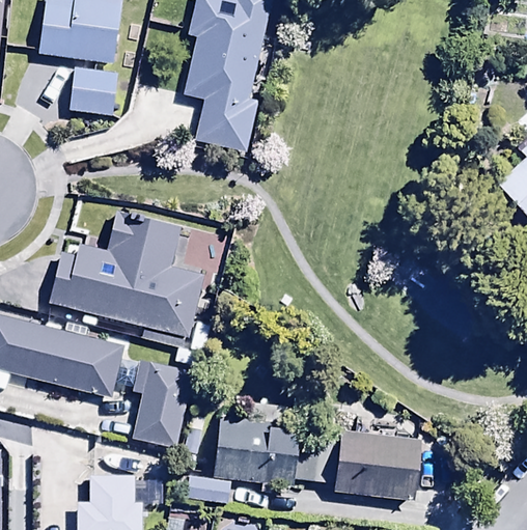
[(47,0),(40,55),(113,63),(119,0),(47,0)]
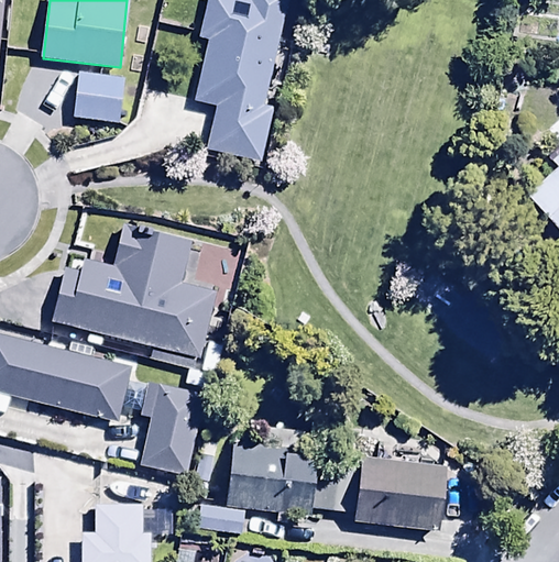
[(210,0),(199,39),(207,41),(190,99),(220,107),(208,149),(260,163),(276,103),(262,99),(288,0),(210,0)]
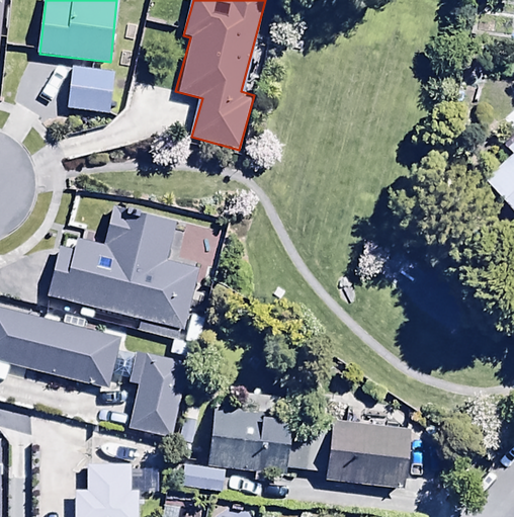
[(117,71),(72,65),(66,111),(111,117),(117,71)]
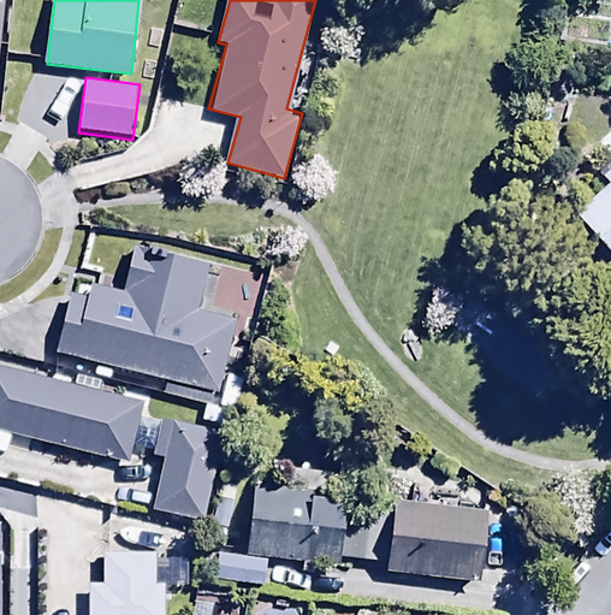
[(610,171),(574,208),(610,248),(610,139),(603,147),(610,155),(610,171)]
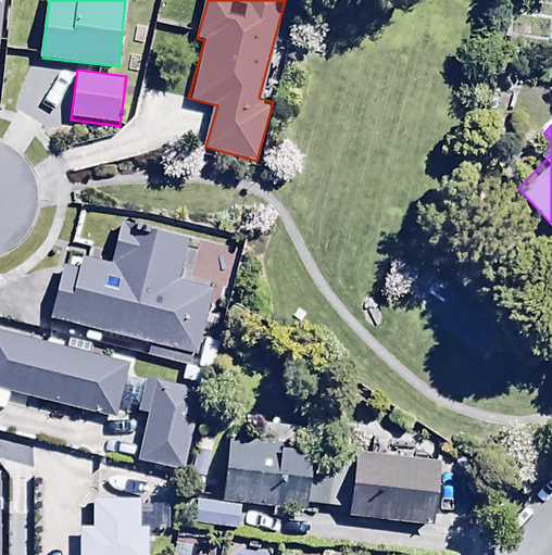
[(66,261),(51,319),(196,352),(211,284),(179,277),(188,238),(118,223),(109,264),(80,257),(79,264),(66,261)]
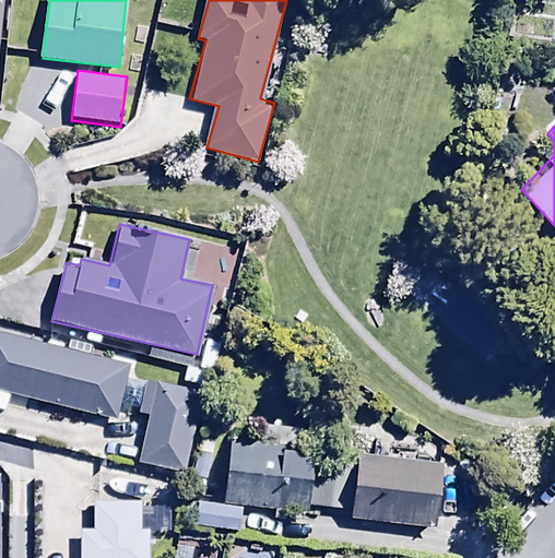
[(0,327),(0,388),(116,420),(131,364),(0,327)]
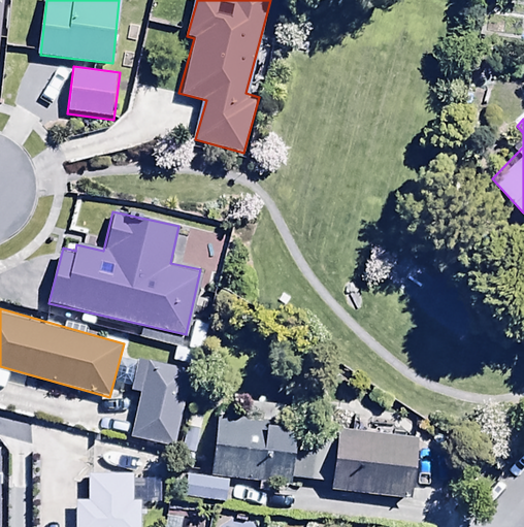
[(133,391),(140,393),(130,437),(173,448),(192,372),(141,360),(133,391)]
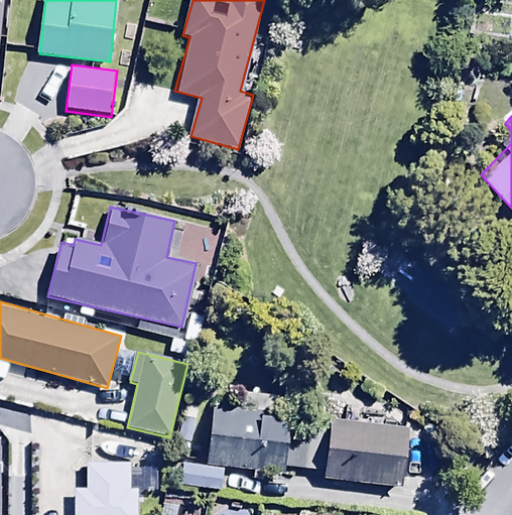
[(201,405),(184,403),(176,455),(193,458),(201,405)]
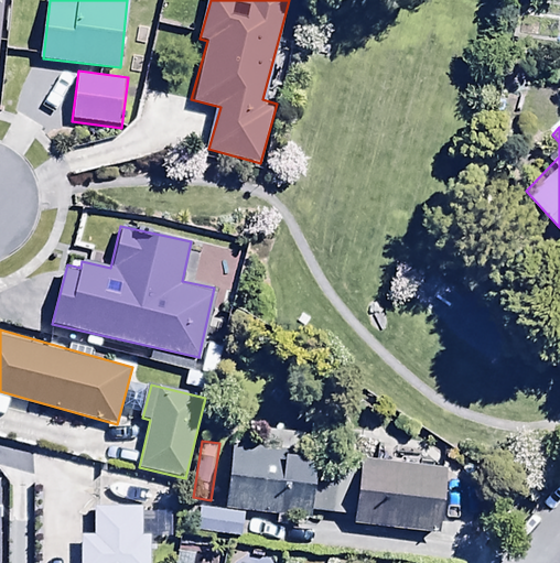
[(444,466),(373,457),(374,443),(354,441),(351,466),(321,463),(315,507),(355,511),(354,519),(375,521),(373,534),(390,537),(391,524),(435,530),(444,466)]
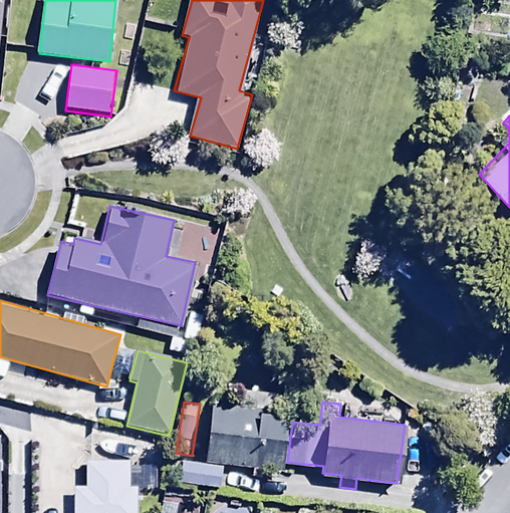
[(288,412),(212,404),(206,461),(185,458),(182,482),(221,487),(224,462),(282,468),(288,412)]
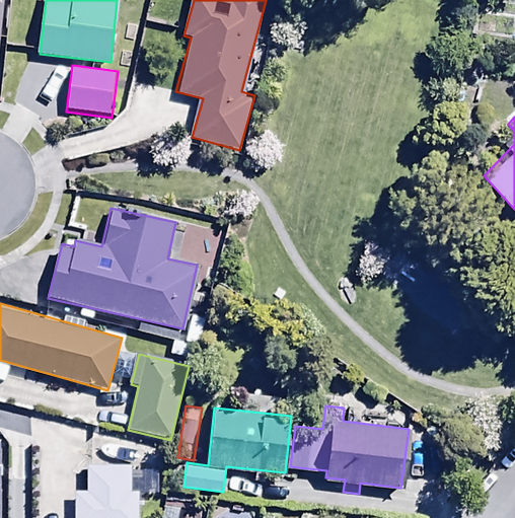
[(139,517),(139,488),(134,488),(133,462),(89,463),(89,489),(76,489),(76,517),(139,517)]
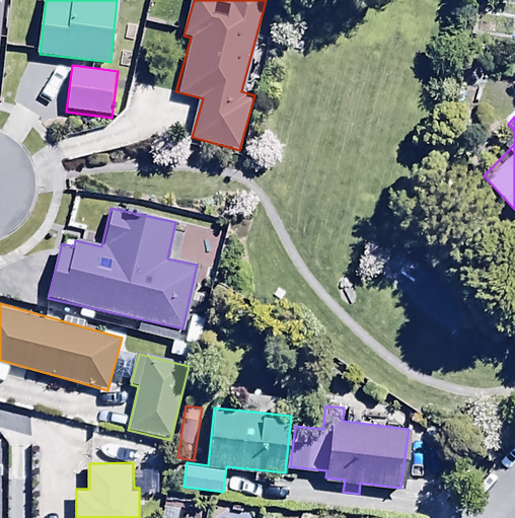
[(186,517),(189,507),(166,502),(162,517),(186,517)]
